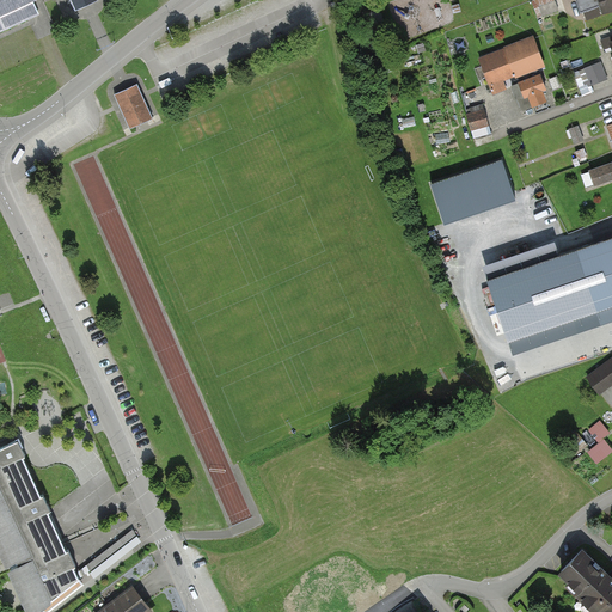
[(18,0),(0,0),(0,32),(42,13),(35,0),(30,0),(20,5),(18,0)]
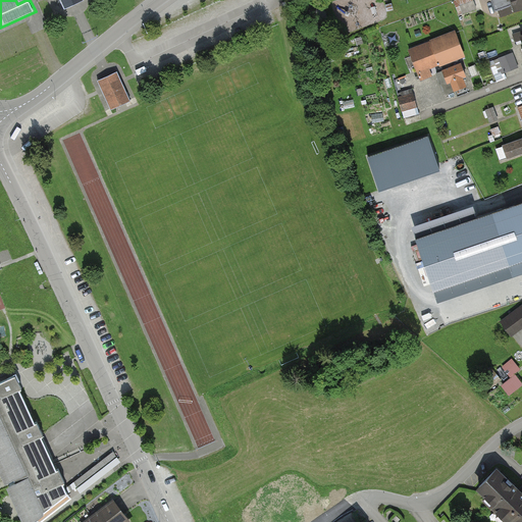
[(456,0),(459,13),(482,9),(480,0),(456,0)]
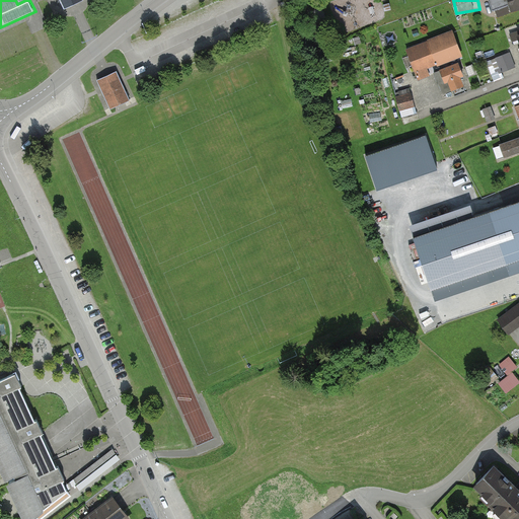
[(518,9),(518,0),(490,0),(494,11),(510,6),(512,12),(518,9)]
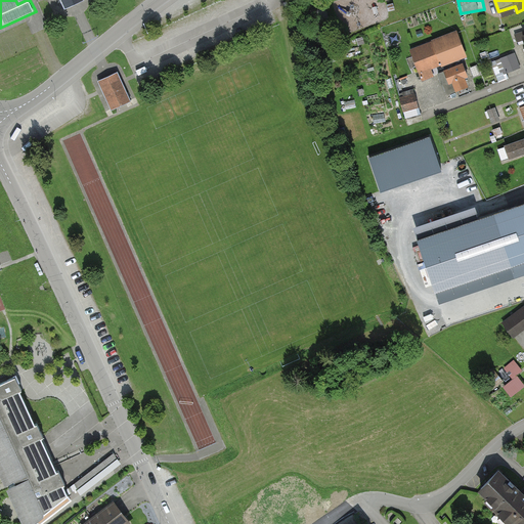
[(456,34),(411,52),(421,75),(466,56),(456,34)]
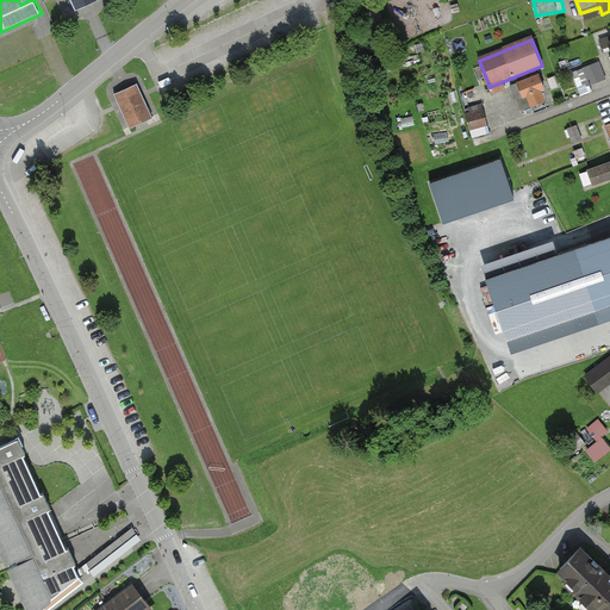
[(607,79),(601,63),(574,74),(582,89),(607,79)]
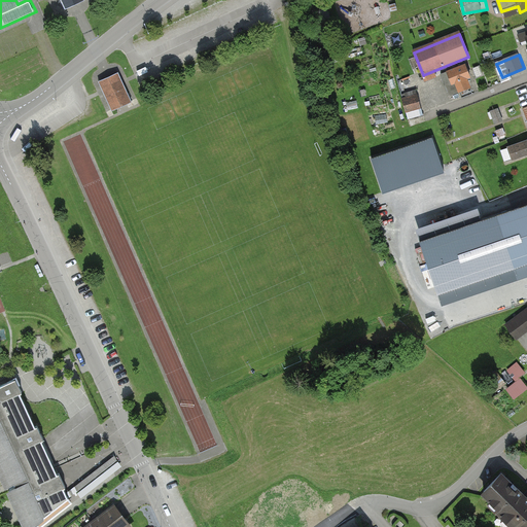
[(452,86),(456,84),(459,92),(471,88),(468,79),(472,78),(466,64),(447,72),(452,86)]
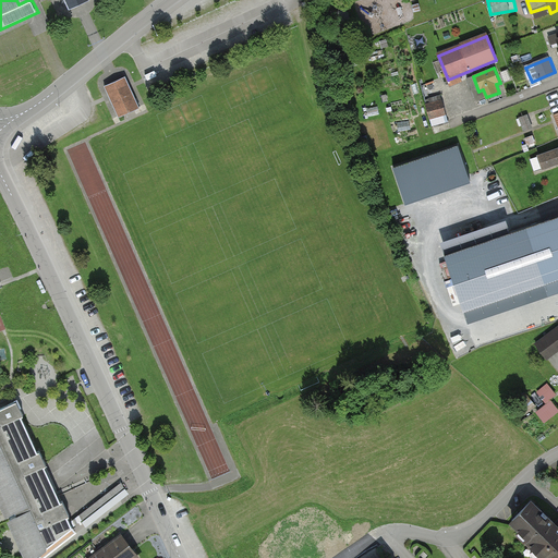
[(141,108),(126,76),(105,86),(120,118),(141,108)]
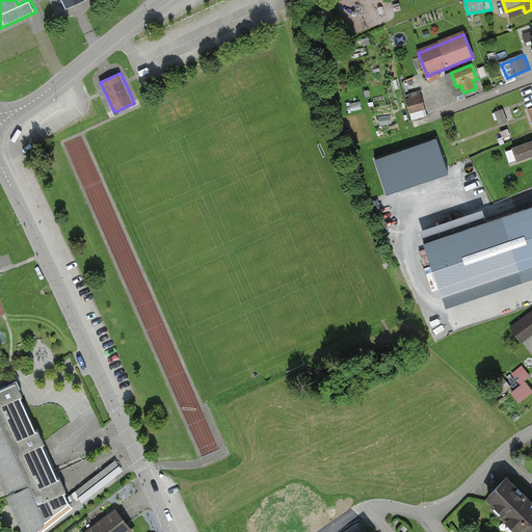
[(406,95),(413,120),(428,115),(423,90),(406,95)]
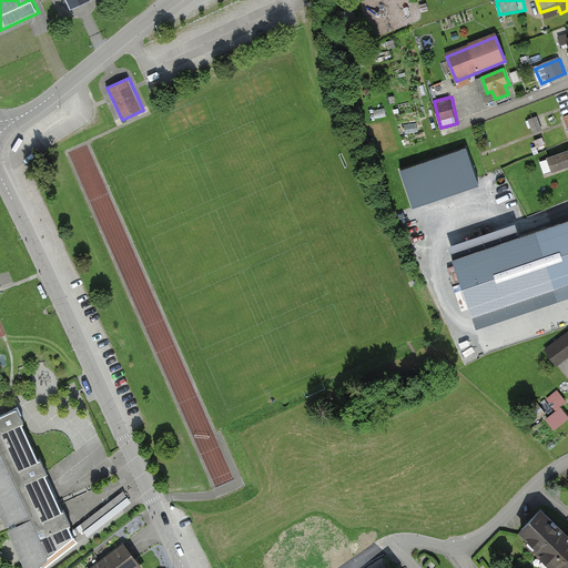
[(482,186),(468,148),(404,170),(417,210),(482,186)]
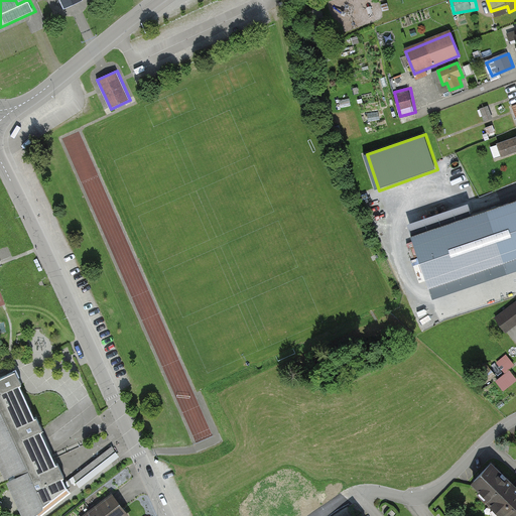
[(515,135),(498,142),(503,156),(515,151),(515,135)]
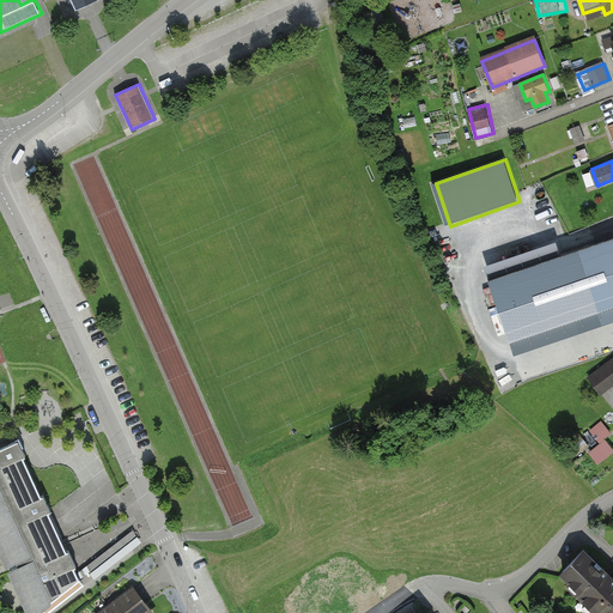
[(612,304),(612,236),(489,279),(509,340),(612,304)]
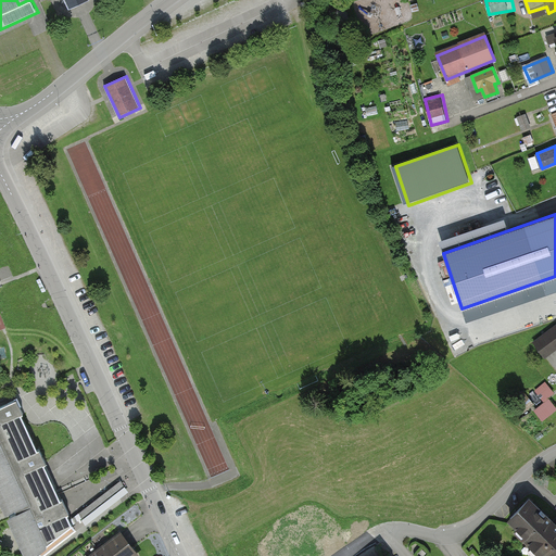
[(555,350),(555,325),(534,341),(546,357),(555,350)]
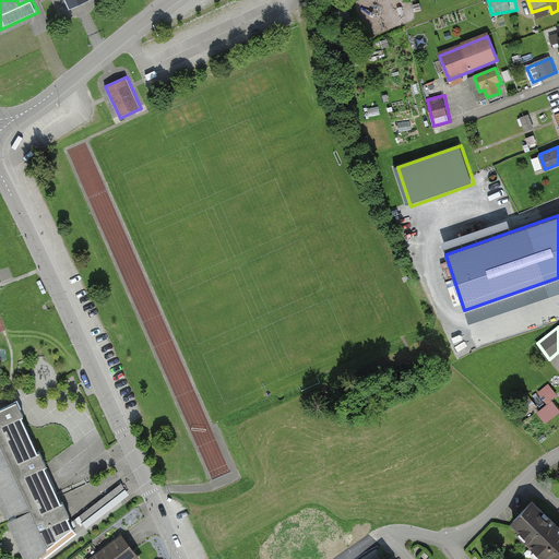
[(558,413),(558,409),(552,401),(558,396),(550,385),(539,393),(549,406),(539,413),(547,423),(558,413)]
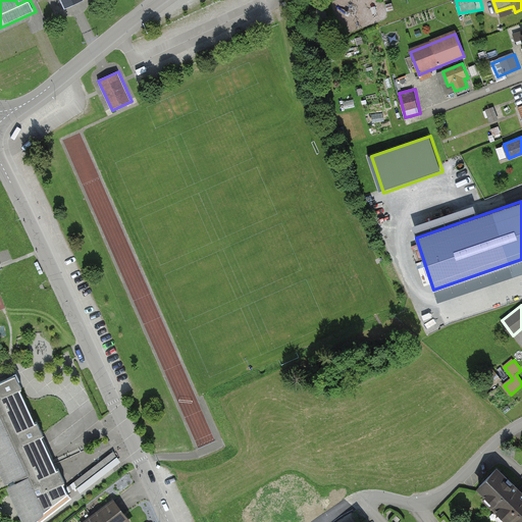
[(0,478),(19,521),(36,521),(48,517),(35,489),(41,487),(43,492),(64,482),(15,377),(0,383),(0,478)]
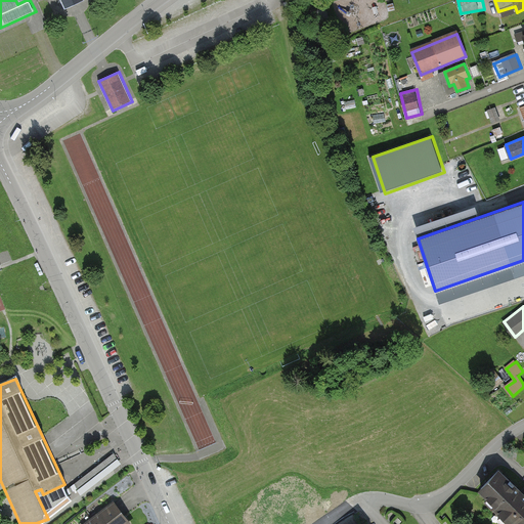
[(523,523),(523,491),(498,469),(478,491),(513,523),(523,523)]
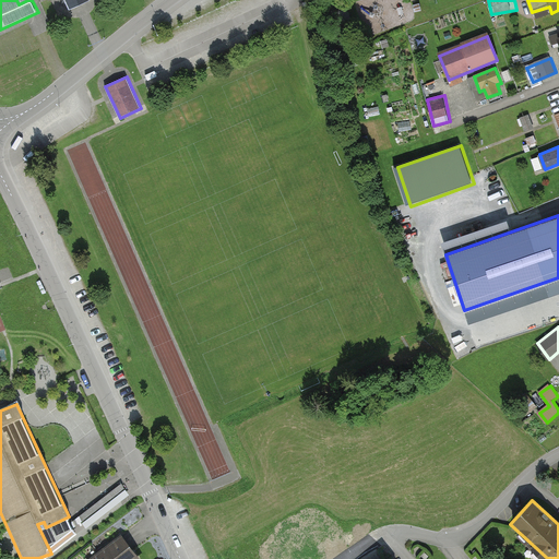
[(140,558),(122,536),(92,558),(140,558)]
